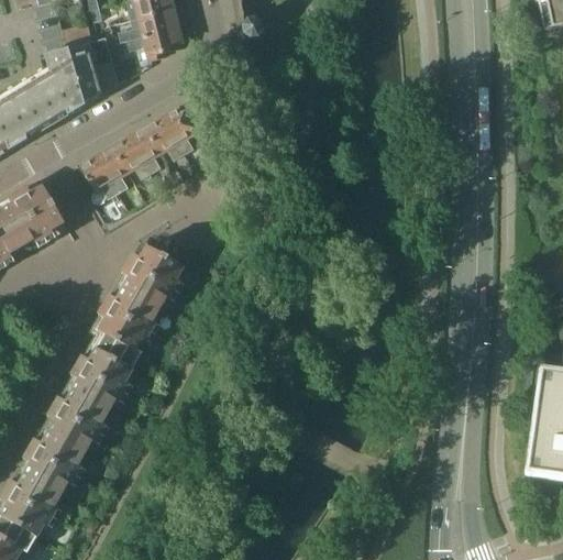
[(88,0),(90,10),(99,8),(97,0),(88,0)]
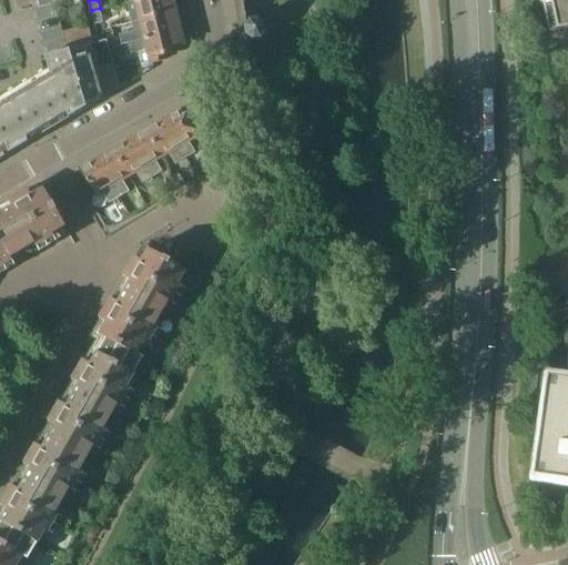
[(175,9),(173,0),(128,0),(132,19),(175,9)]
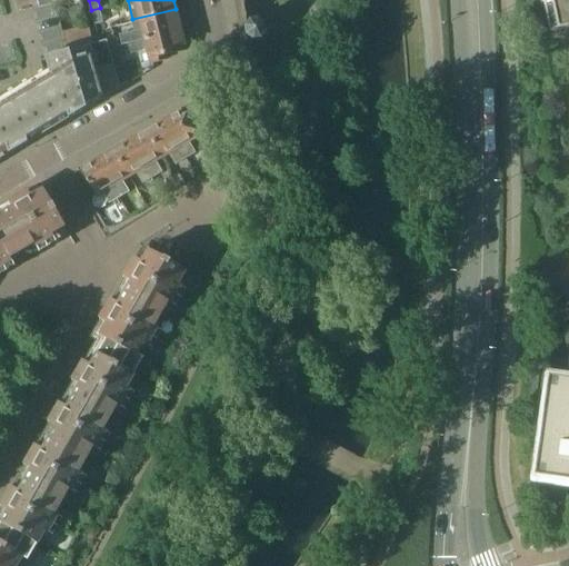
[(551,0),(557,25),(558,29),(568,26),(568,0),(551,0)]
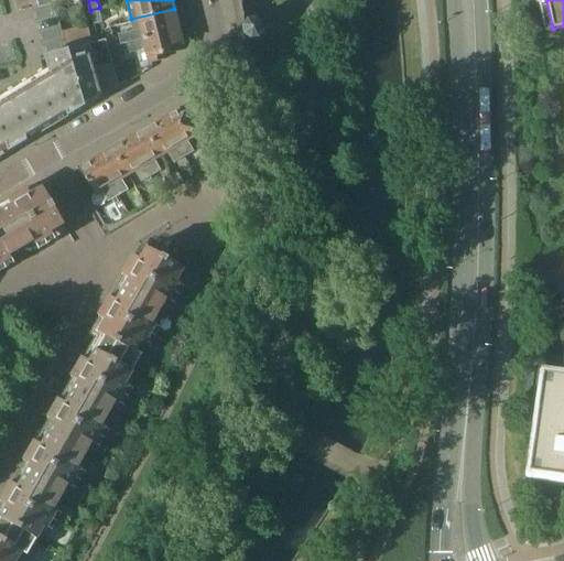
[(101,19),(99,8),(90,10),(94,21),(101,19)]
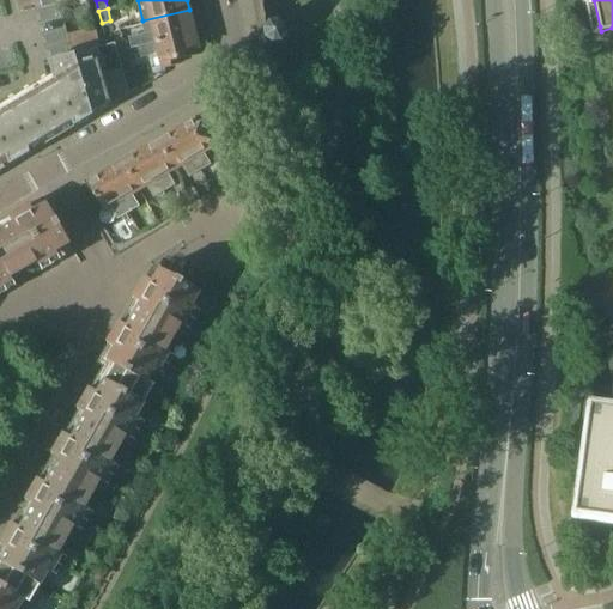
[(132,44),(137,43),(195,29),(189,10),(143,20),(127,24),(132,44)]
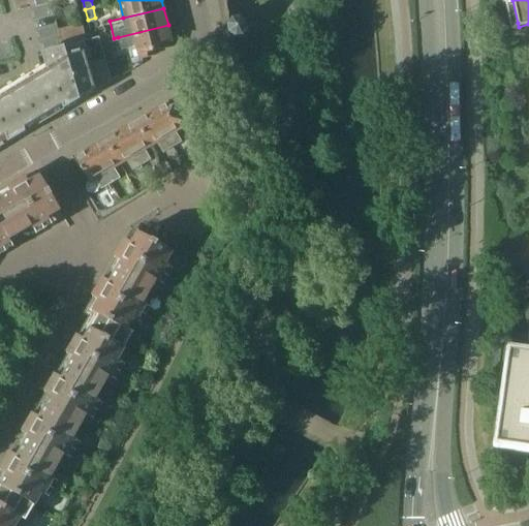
[(229,34),(234,37),(238,39),(242,38),(246,37),(249,33),(250,29),(250,25),(248,21),(245,18),(242,17),(237,16),(234,18),(229,21),(227,25),(227,30),(229,34)]
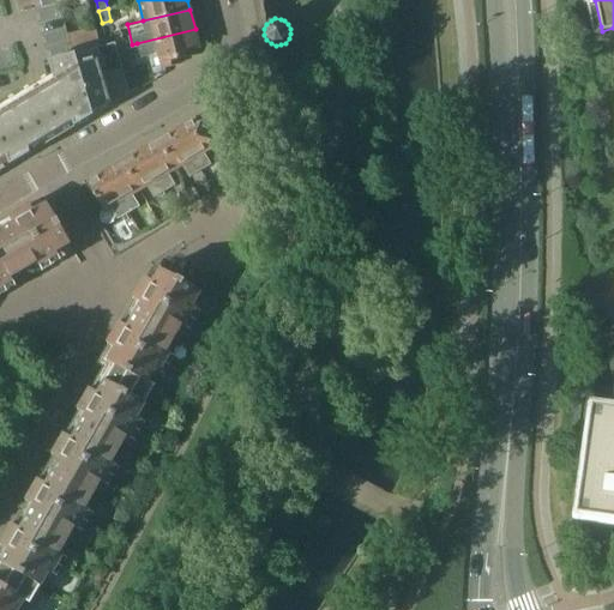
[(68,31),(72,50),(101,42),(95,25),(68,31)]
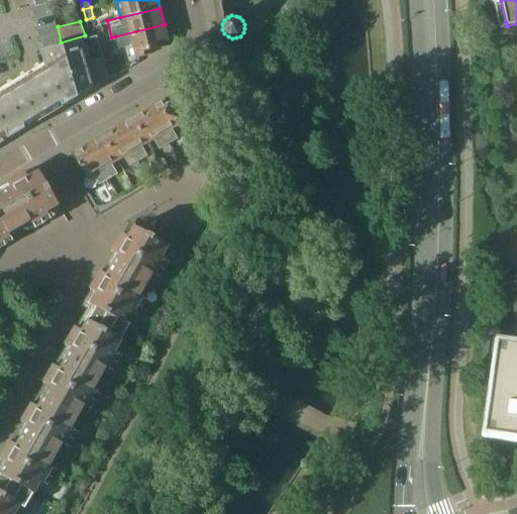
[(169,43),(165,24),(115,36),(118,47),(130,42),(131,42),(133,42),(135,52),(137,50),(138,56),(150,53),(149,48),(169,43)]
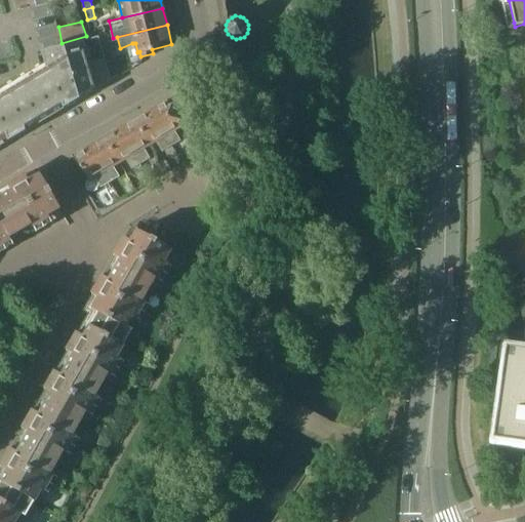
[(0,94),(0,145),(8,141),(26,130),(26,129),(39,121),(49,115),(64,107),(64,108),(80,97),(79,97),(111,78),(98,34),(84,38),(86,45),(66,51),(64,43),(41,50),(44,61),(39,64),(38,64),(35,66),(36,67),(37,73),(27,79),(0,94)]
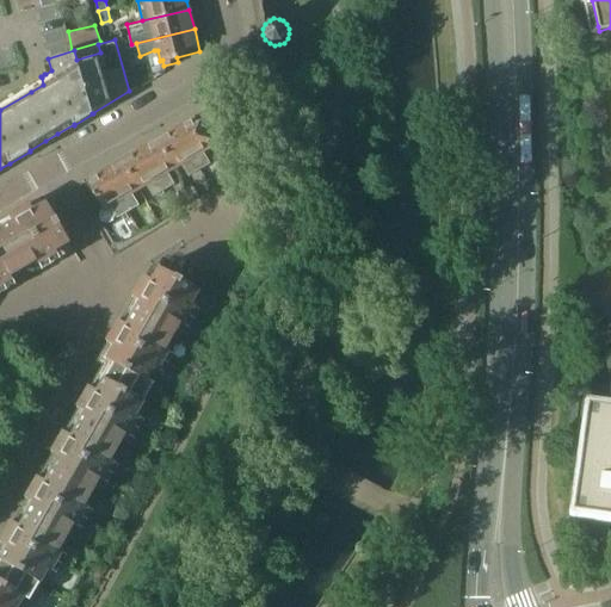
[(174,123),(199,167),(210,161),(203,147),(210,143),(193,115),(180,123),(179,121),(174,123)]
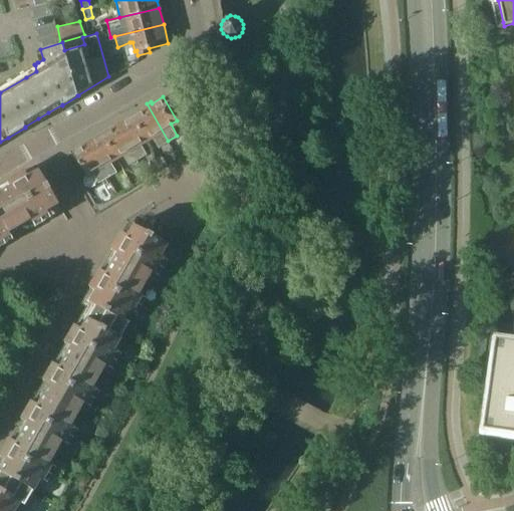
[(143,108),(133,114),(147,139),(152,136),(159,147),(168,141),(147,103),(142,106),(143,108)]
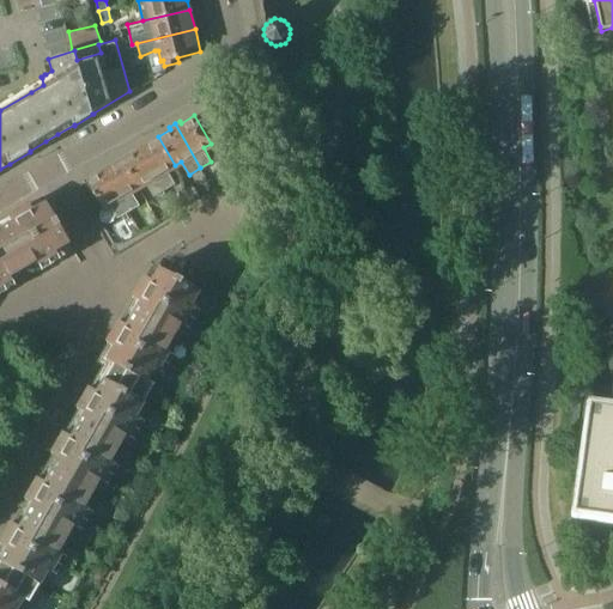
[(139,145),(165,188),(175,182),(168,169),(175,165),(158,136),(145,144),(144,141),(139,145)]
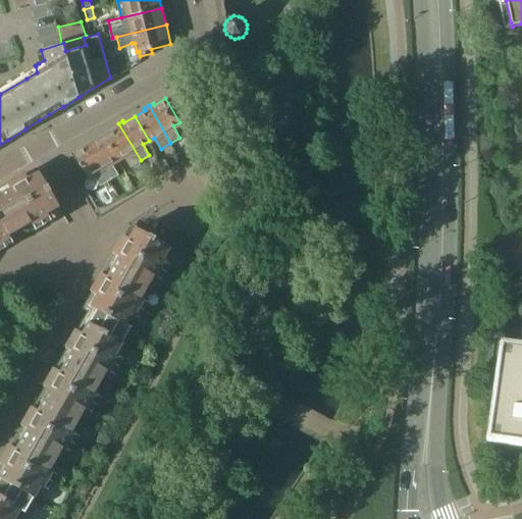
[(114,128),(104,134),(118,158),(124,155),(131,166),(141,160),(118,123),(113,126),(114,128)]
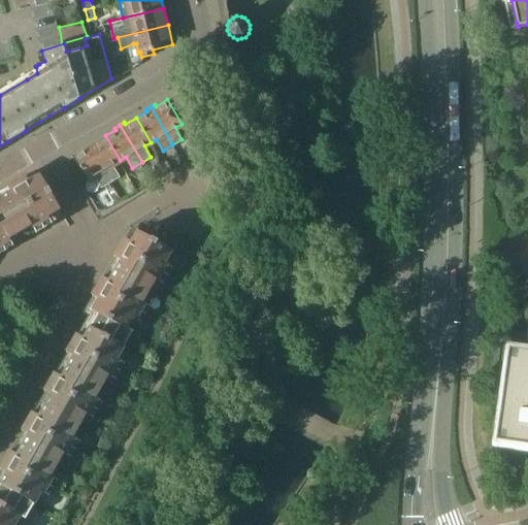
[(93,140),(89,142),(110,181),(120,175),(113,163),(120,160),(105,135),(94,142),(93,140)]
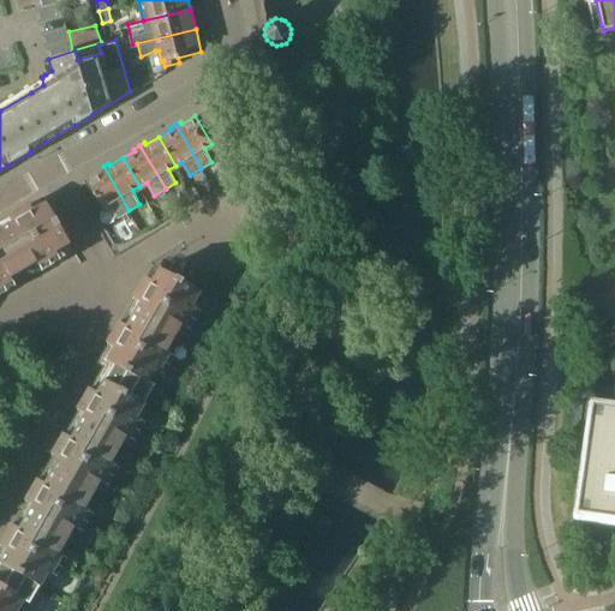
[(117,217),(129,210),(103,166),(97,171),(99,172),(85,180),(83,177),(82,178),(100,209),(109,203),(117,217)]
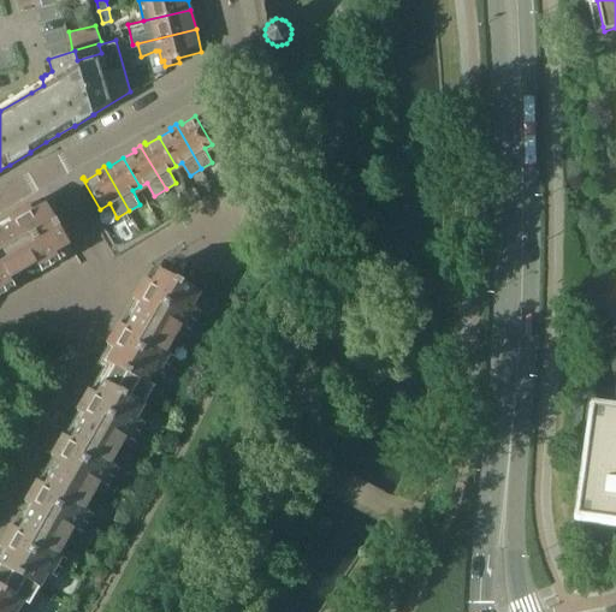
[(241,184),(229,191),(236,203),(248,196),(241,184)]
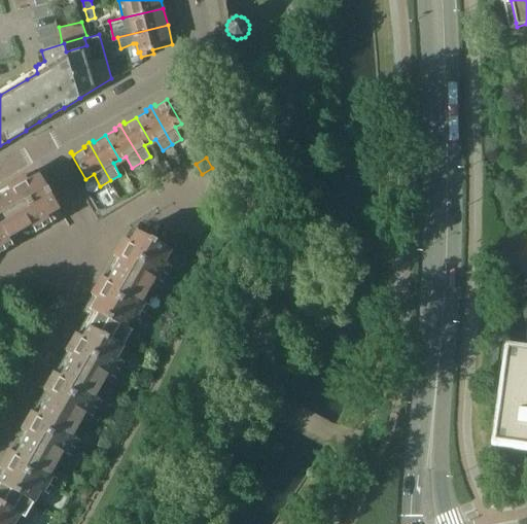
[(0,197),(0,242),(60,207),(40,173),(0,197)]
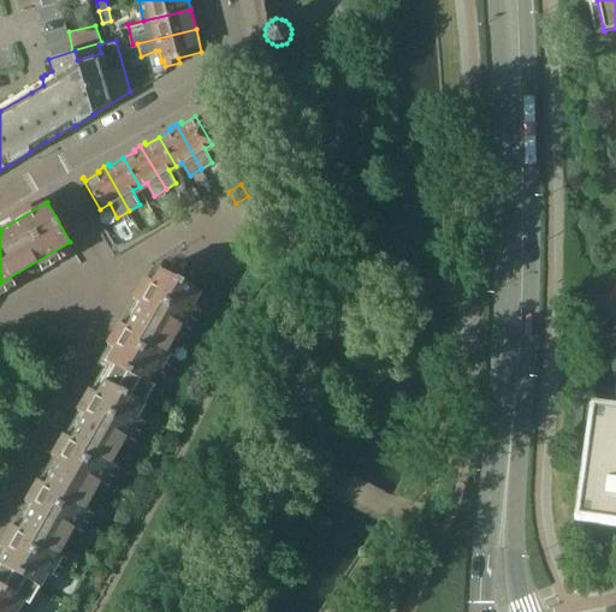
[(149,380),(201,290),(161,267),(110,358),(101,355),(92,373),(105,380),(1,562),(0,559),(0,611),(16,611),(24,600),(30,604),(157,384),(149,380)]
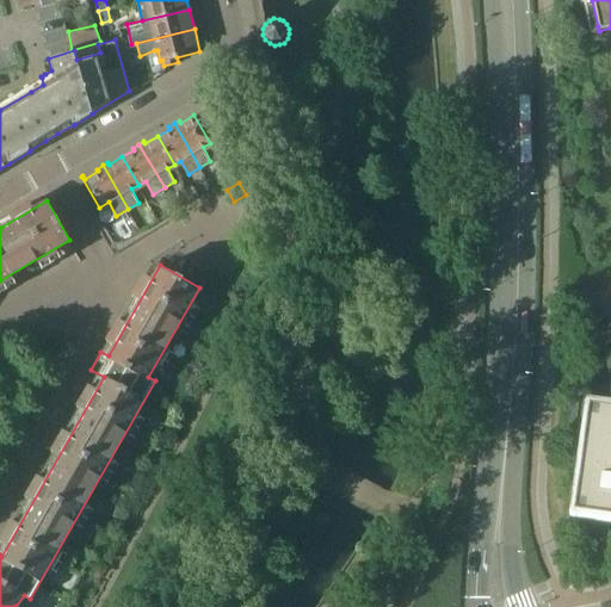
[(588,304),(587,287),(575,287),(575,305),(588,304)]
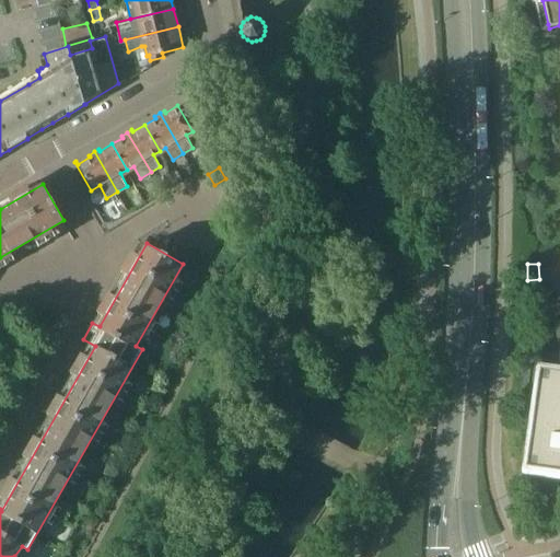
[(532,397),(521,473),(559,477),(559,370),(541,368),(536,367),(532,397)]
